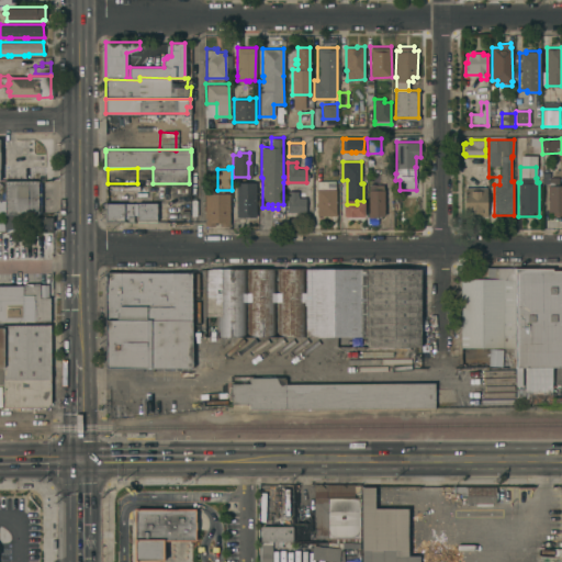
[(548,184),(549,184),(549,182),(542,182),(542,171),(550,171),(550,176),(559,176),(559,184),(561,184),(561,214),(553,214),(553,211),(548,211),(548,184)]
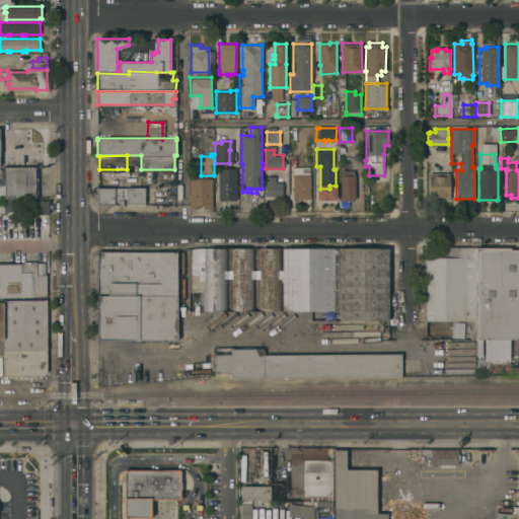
[(309,166),(309,174),(310,174),(310,208),(306,208),(306,199),(293,199),(293,190),(292,190),(291,187),(293,187),(293,174),(293,166),(309,166)]
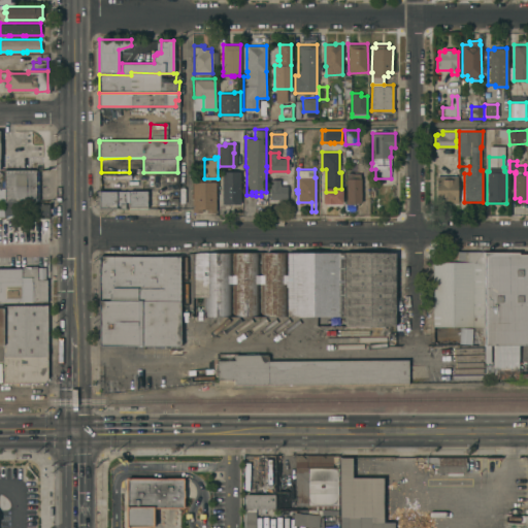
[(36,170),(38,170),(38,199),(36,199),(36,201),(2,201),(2,198),(1,198),(1,196),(1,187),(1,179),(4,179),(4,170),(36,170)]
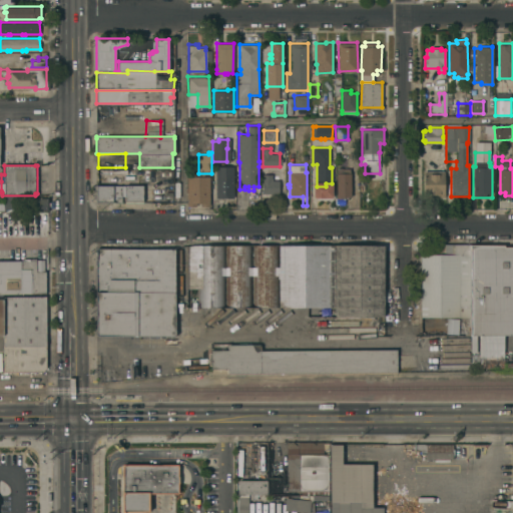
[(233,197),(215,197),(215,165),(233,165),(233,197)]
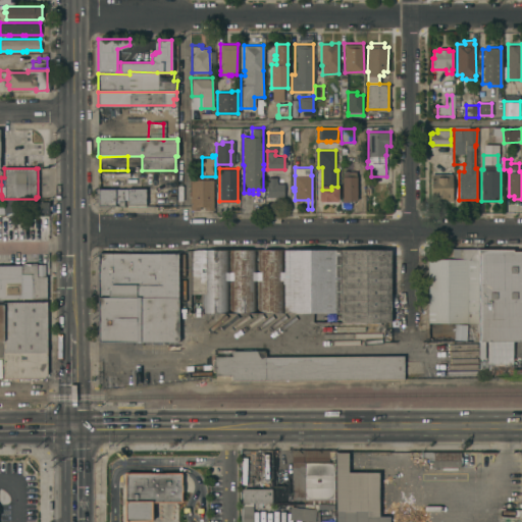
[(342,175),(343,175),(343,171),(356,170),(356,175),(357,175),(357,200),(351,200),(351,201),(343,201),(342,175)]
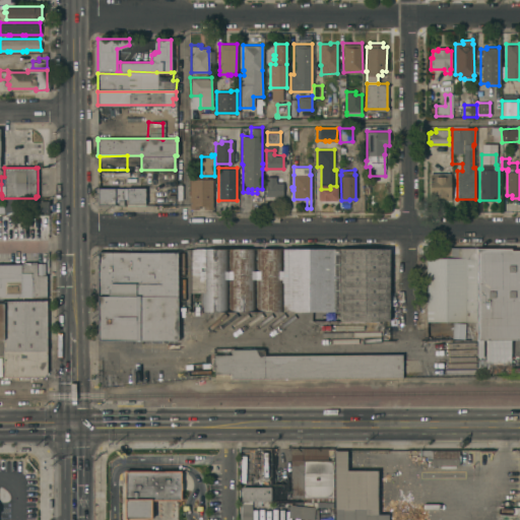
[(112,173),(112,187),(100,187),(100,178),(99,178),(99,173),(112,173)]
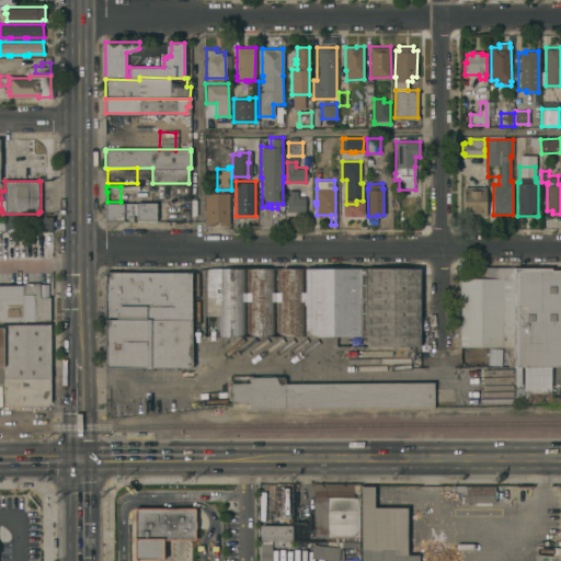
[(487,215),(465,215),(464,186),(485,186),(487,215)]
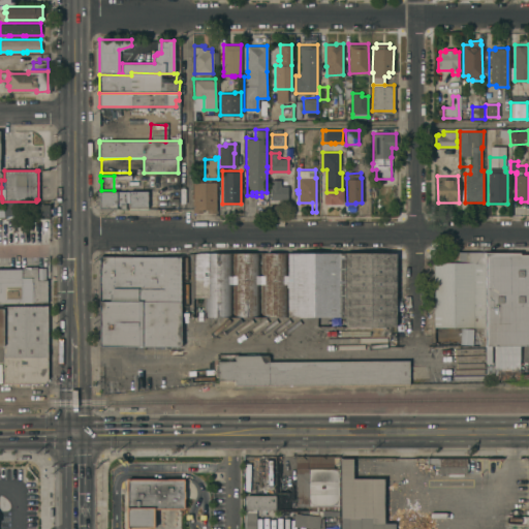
[(271,179),(280,179),(280,185),(287,185),(287,192),(287,198),(283,198),(283,201),(279,201),(279,198),(271,198),(271,179)]
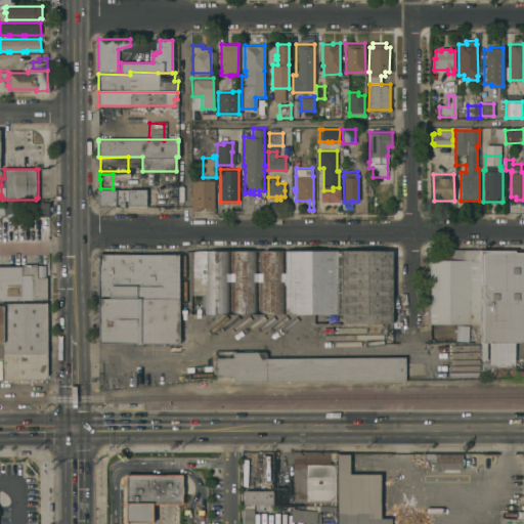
[(190,179),(214,179),(214,210),(205,210),(205,207),(200,207),(200,210),(190,210),(190,179)]
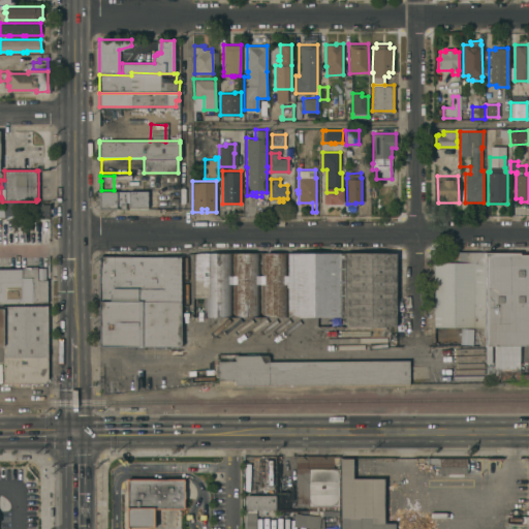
[(148,208),(128,208),(128,201),(125,201),(125,208),(116,208),(116,209),(99,209),(99,193),(99,190),(148,190),(148,193),(148,208)]
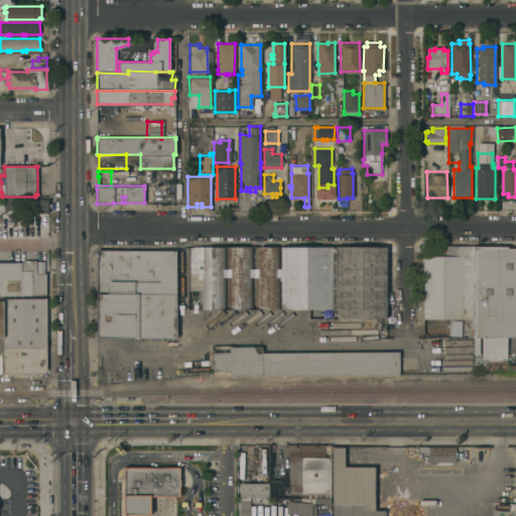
[(16,199),(17,212),(3,212),(3,199),(16,199)]
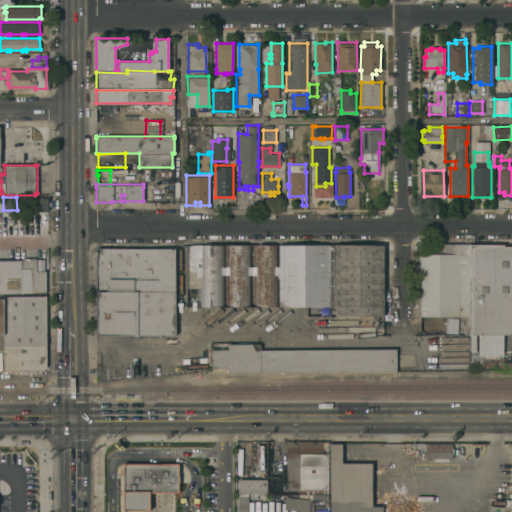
[(45,211),(45,199),(34,199),(33,211),(45,211)]
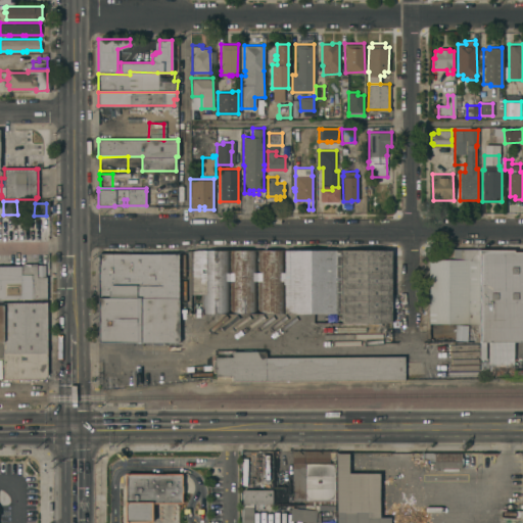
[(46,232),(34,231),(34,224),(31,224),(31,218),(46,218),(46,219),(46,232)]
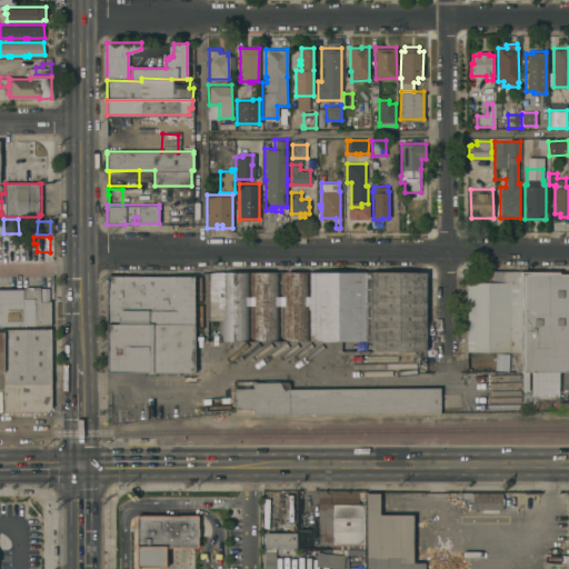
[(522,351),(509,351),(509,353),(467,353),(467,282),(485,282),(485,270),(518,270),(518,271),(521,271),(522,351)]
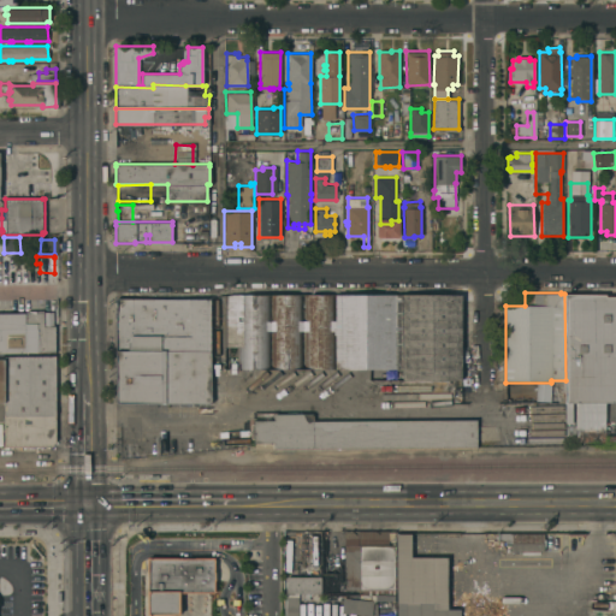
[(336,368),(336,335),(333,335),(333,330),(332,330),(332,368),(304,368),(303,330),(301,330),(301,368),(272,368),(272,330),(268,330),(270,368),(238,368),(238,345),(225,345),(225,295),(229,295),(229,294),(268,294),(268,320),(271,320),(271,295),(301,296),(301,320),(303,320),(303,294),(332,294),(332,320),(336,320),(336,294),(402,294),(402,368),(336,368)]
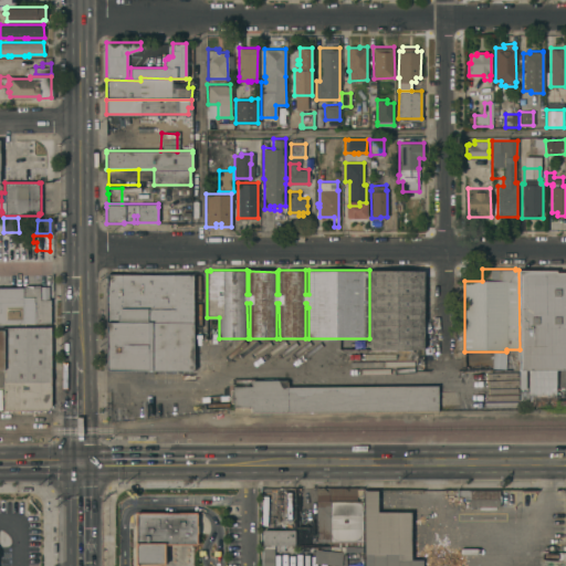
[(369,270),(423,270),(423,348),(370,348),(370,338),(369,338),(369,270)]
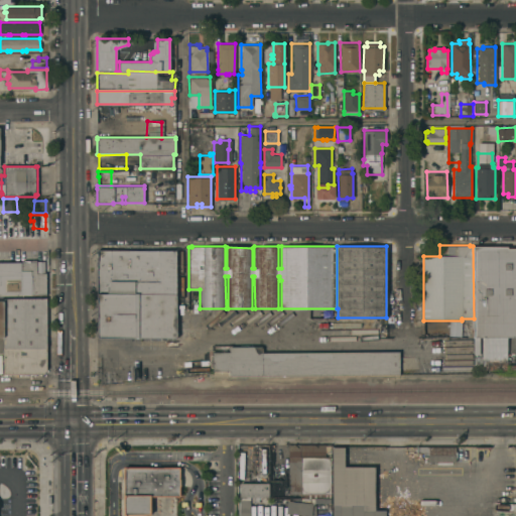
[(474,338),(474,318),(473,246),(507,246),(507,248),(515,248),(515,337),(506,338),(505,340),(505,342),(505,345),(505,349),(505,352),(505,355),(506,358),(507,363),(482,363),(482,338),(480,338),(479,338),(474,338)]
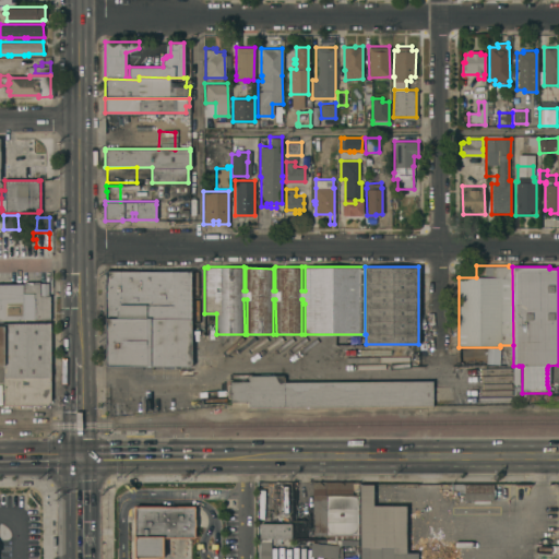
[(106,318),(105,318),(105,270),(198,271),(197,326),(191,326),(191,321),(106,321),(106,318)]
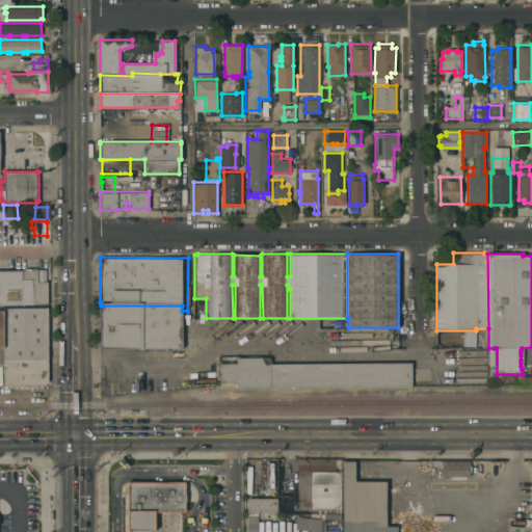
[(0,269),(21,269),(21,268),(36,268),(46,268),(46,281),(47,281),(48,301),(32,301),(32,303),(0,303),(0,269)]
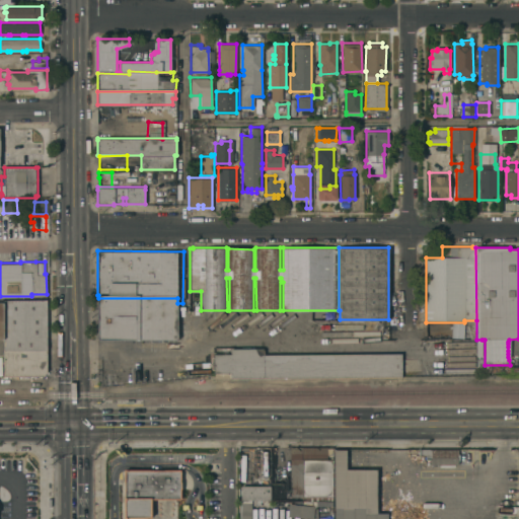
[(177,298),(177,303),(177,340),(97,339),(98,298),(177,298)]
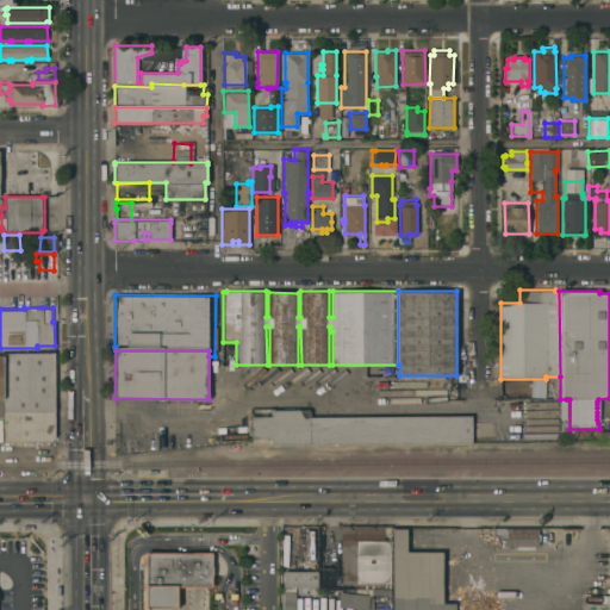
[(55,414),(4,414),(4,397),(0,397),(0,354),(4,354),(4,352),(54,352),(55,354),(55,414)]
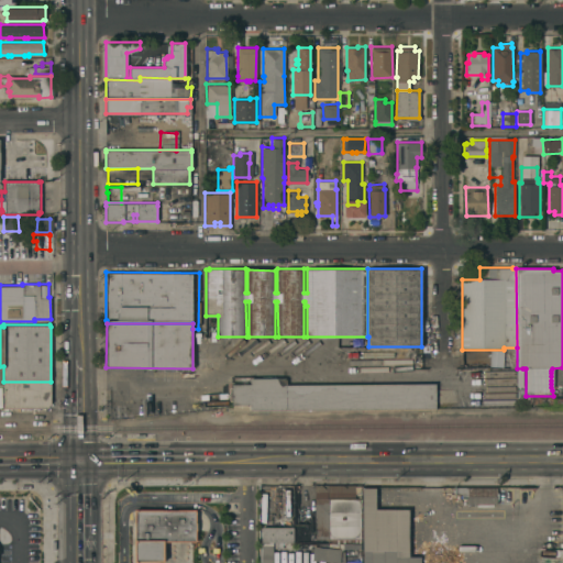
[(435,408),(250,409),(250,404),(232,404),(231,400),(229,400),(229,386),(232,386),(232,383),(250,383),(250,377),(286,377),(286,384),(435,383),(435,408)]
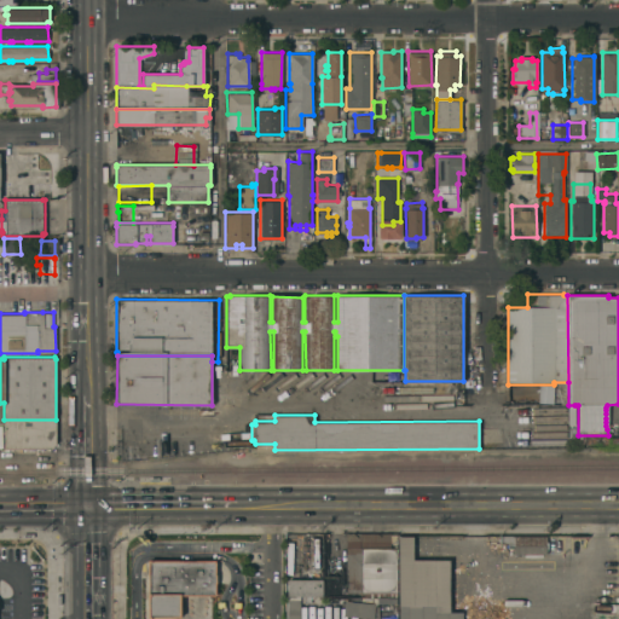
[(56,441),(51,447),(4,447),(4,420),(56,420),(56,441)]
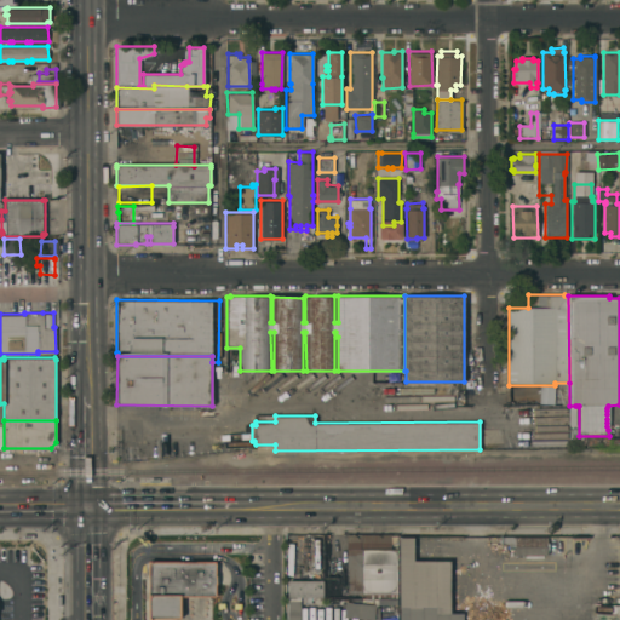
[(356,596),(356,593),(346,593),(346,532),(361,532),(361,533),(391,533),(391,534),(397,534),(397,545),(391,545),(391,549),(397,549),(397,597),(361,597),(361,596),(356,596)]
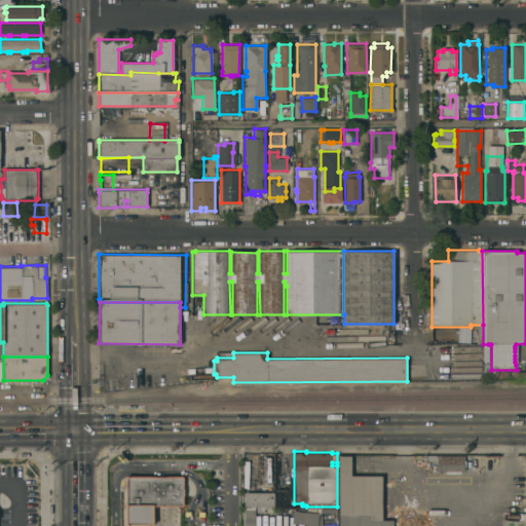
[(437,465),(431,465),(431,460),(424,460),(424,454),(435,454),(435,455),(463,455),(463,461),(437,462),(437,463),(437,465)]
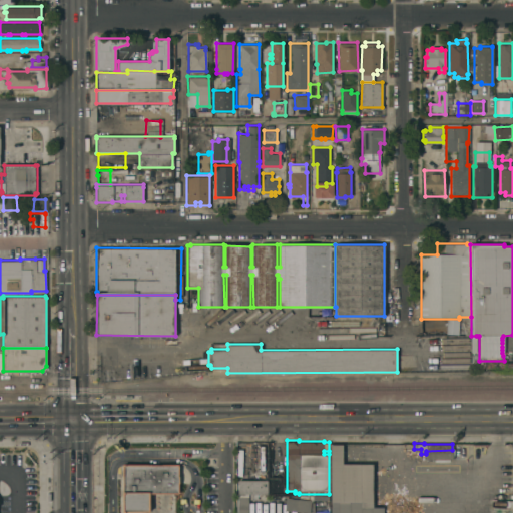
[(330,512),(330,444),(342,444),(342,464),(372,463),(373,507),(383,506),(383,512),(330,512)]
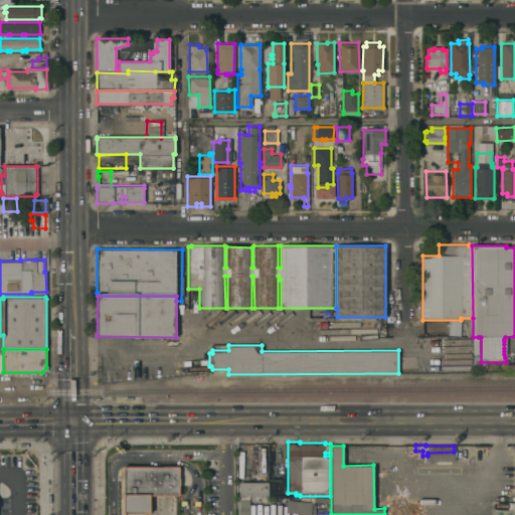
[(364,449),(342,449),(342,465),(352,465),(352,464),(364,464),(364,449)]
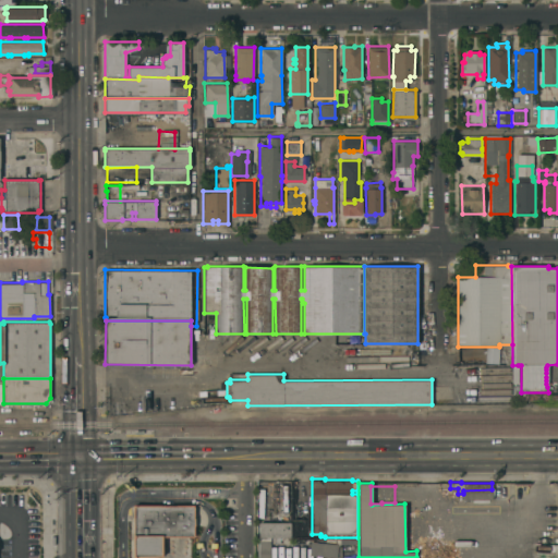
[(493,492),(493,499),(487,499),(487,502),(473,502),(473,499),(463,499),(463,494),(463,492),(493,492)]
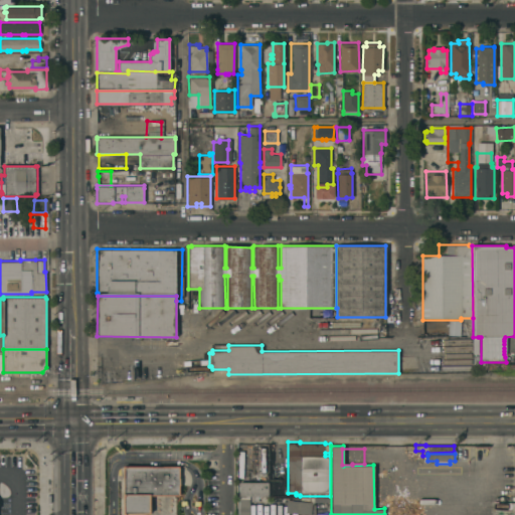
[(123,467),(178,467),(178,495),(149,495),(149,514),(123,514),(123,467)]
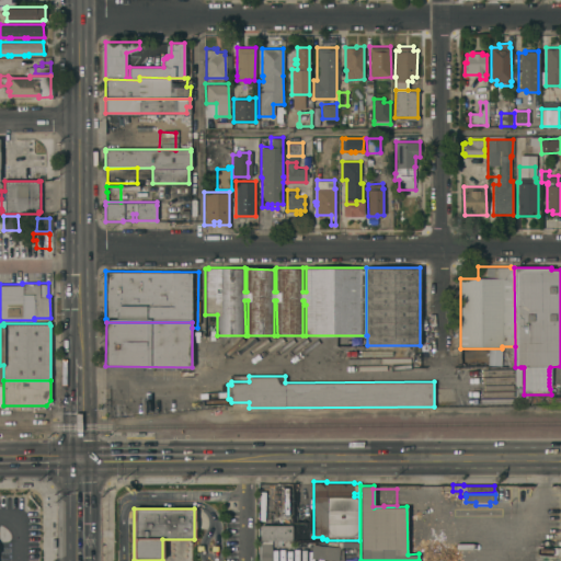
[(261,524),(292,525),(292,539),(276,539),(260,539),(261,524)]
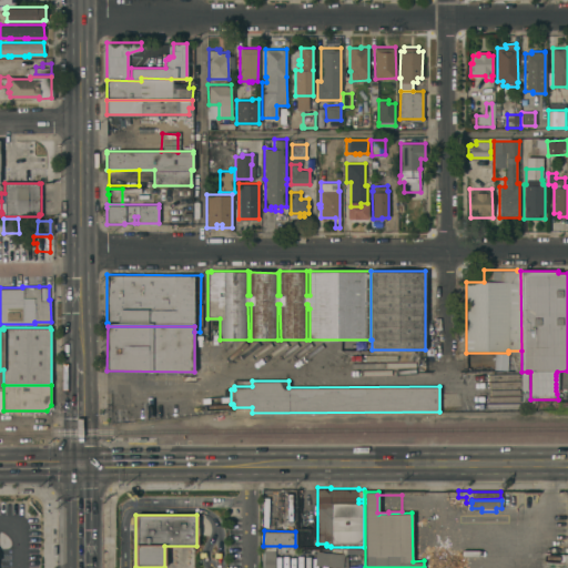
[(280,546),(280,553),(275,553),(275,556),(280,556),(280,567),(261,567),(262,546),(263,546),(280,546)]
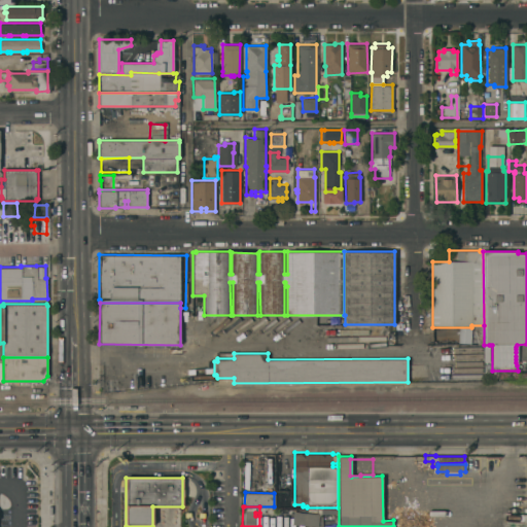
[(271,526),(295,526),(317,526),(317,513),(290,513),(290,526),(271,526)]
